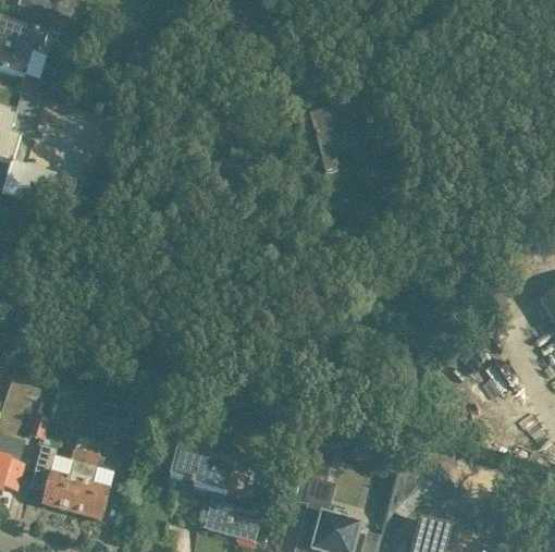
[(0,65),(26,73),(34,49),(42,51),(49,29),(0,15),(0,65)]
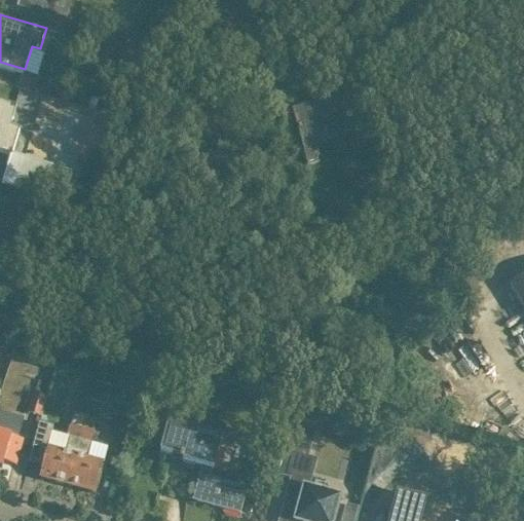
[(68,17),(59,15),(57,26),(66,27),(68,17)]
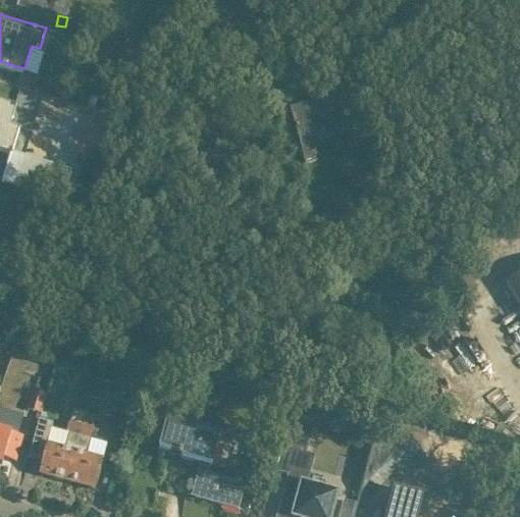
[(291,104),(296,124),(306,160),(353,147),(351,138),(371,133),(357,80),(327,88),(329,96),(322,98),(321,96),(291,104)]
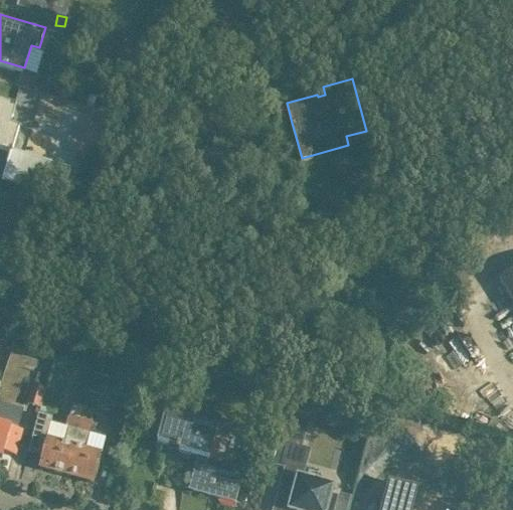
[(0,144),(13,148),(21,122),(12,120),(18,100),(0,94),(0,144)]
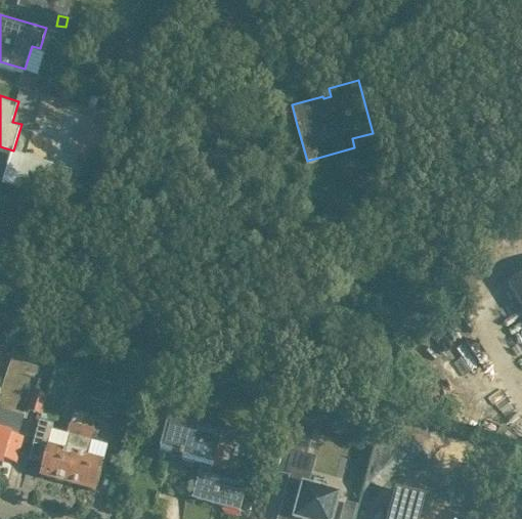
[(63,198),(72,167),(26,154),(16,184),(53,195),(63,198)]
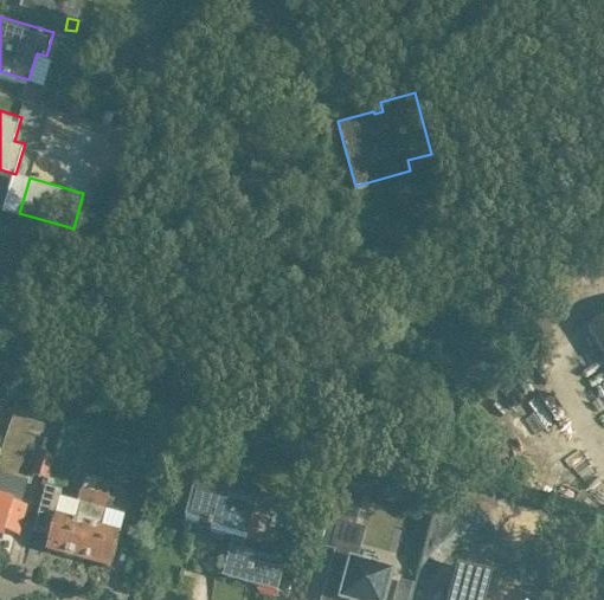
[(603,317),(590,327),(603,349),(603,317)]
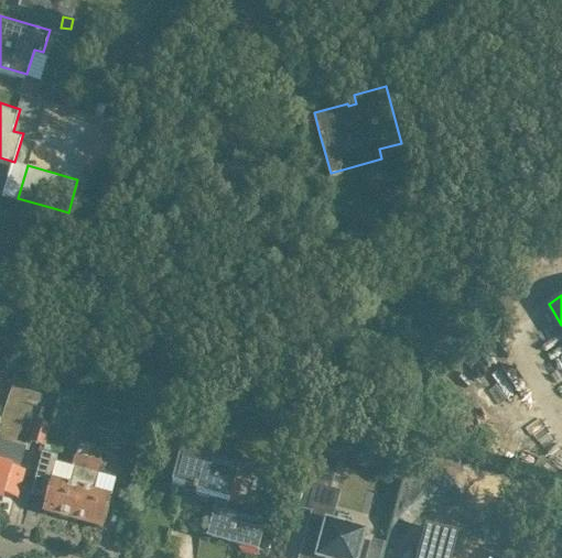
[(25,350),(0,343),(0,365),(20,371),(25,350)]
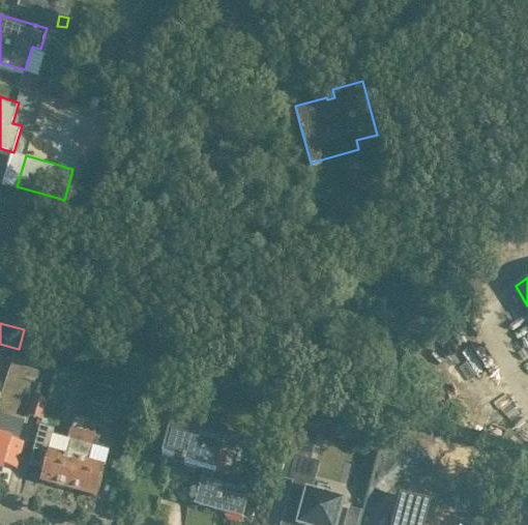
[(86,346),(70,342),(66,360),(82,365),(86,346)]
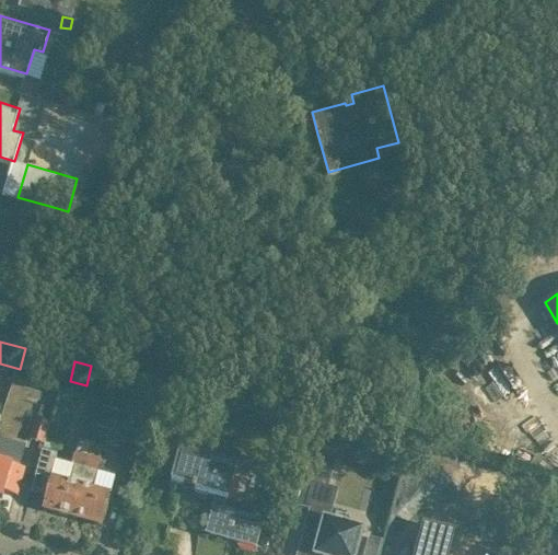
[(50,418),(38,414),(32,436),(44,439),(50,418)]
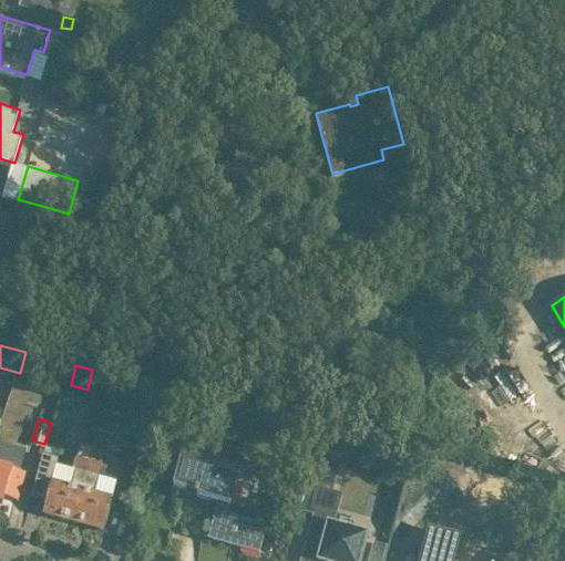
[(70,484),(53,478),(44,511),(74,519),(94,444),(82,442),(79,454),(76,454),(70,484)]
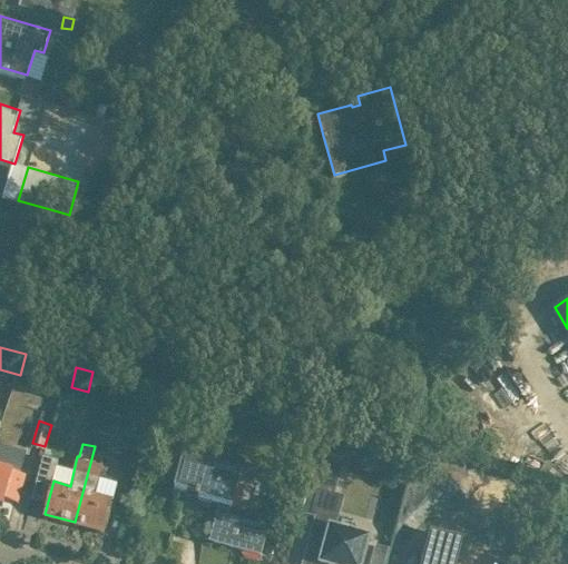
[(95,446),(75,522),(105,530),(114,497),(96,493),(101,475),(99,474),(107,449),(95,446)]
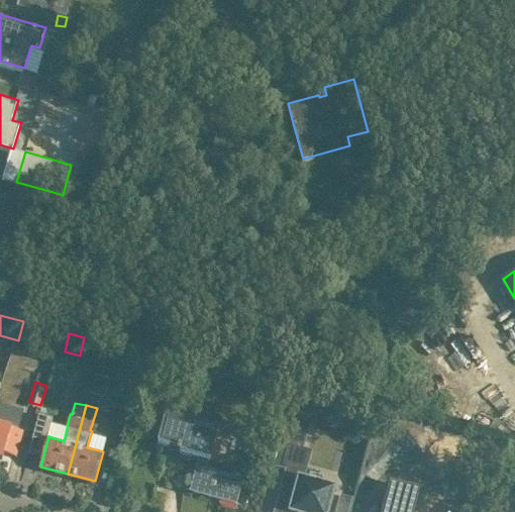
[(305,447),(313,413),(289,407),(280,441),(305,447)]
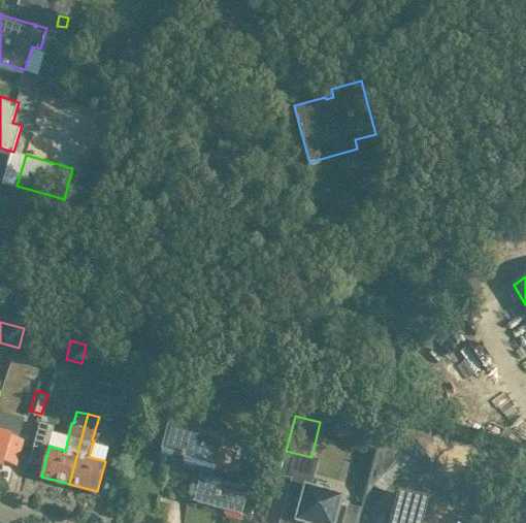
[(224,435),(170,420),(162,450),(183,455),(182,459),(184,460),(177,481),(192,484),(198,462),(204,464),(195,498),(241,512),(241,513),(242,514),(251,485),(212,475),(224,435)]
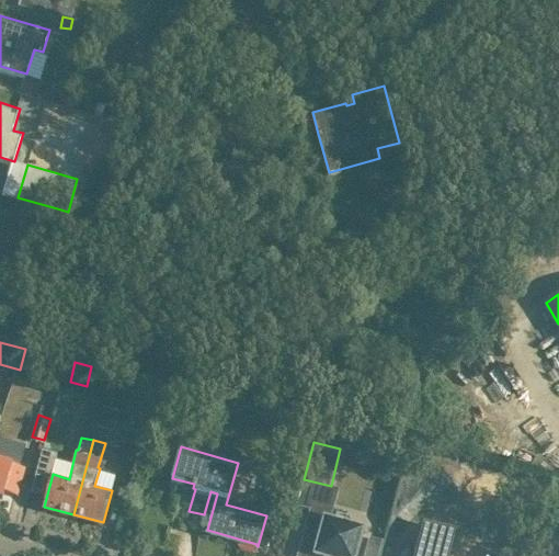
[(56,463),(58,451),(43,447),(40,458),(56,463)]
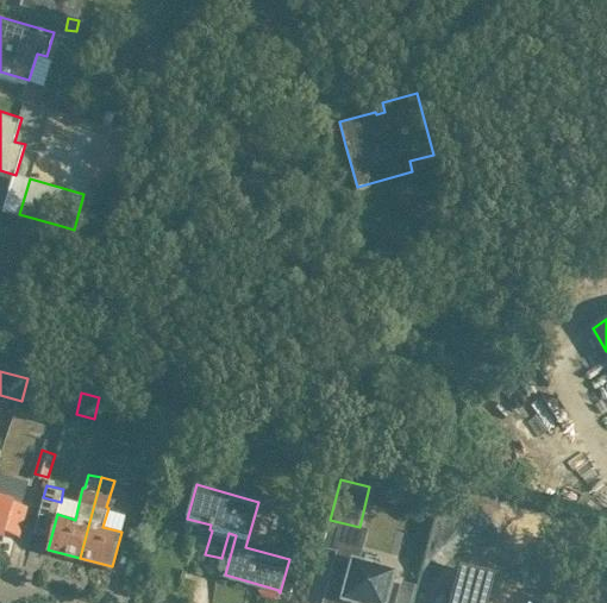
[(20,535),(27,507),(0,498),(0,535),(5,536),(6,531),(20,535)]
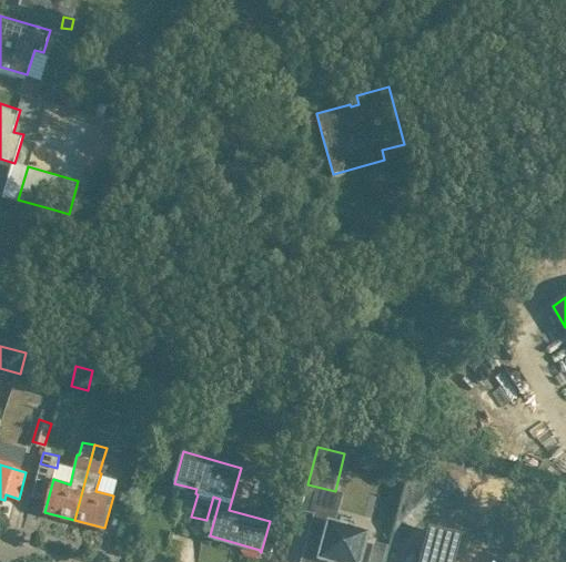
[(317,507),(309,542),(302,561),(320,561),(321,560),(329,561),(361,561),(370,531),(332,521),(335,511),(317,507)]
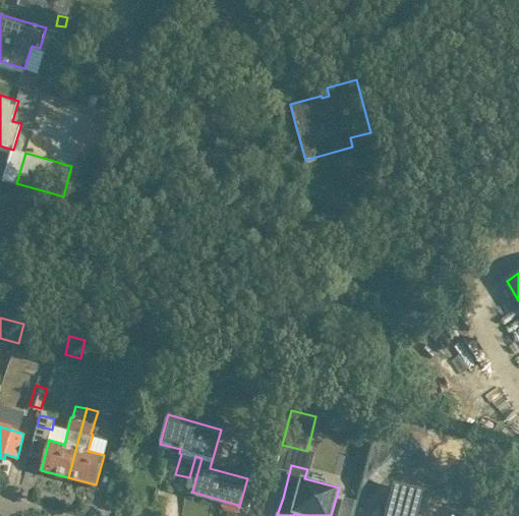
[(351,515),(356,499),(344,496),(339,515),(351,515)]
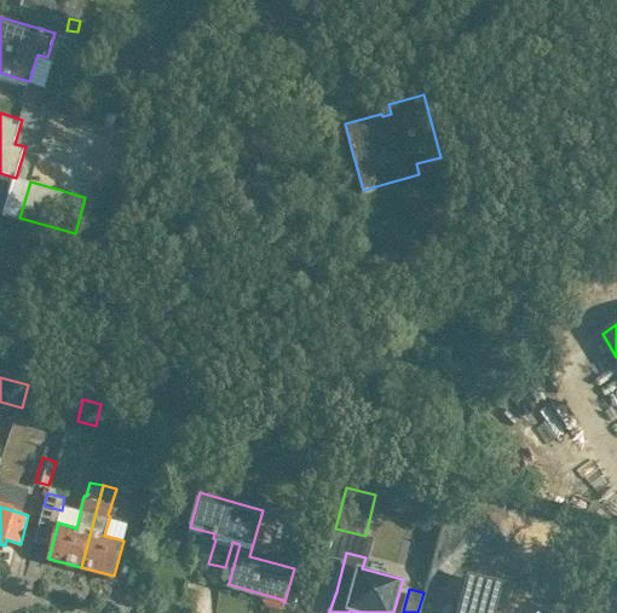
[(500,612),(445,599),(442,612),(500,612)]
